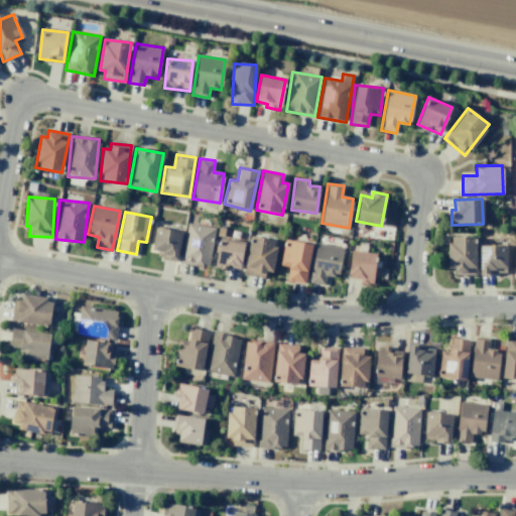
[(181,264),(211,267),(215,227),(185,224),(181,264)]
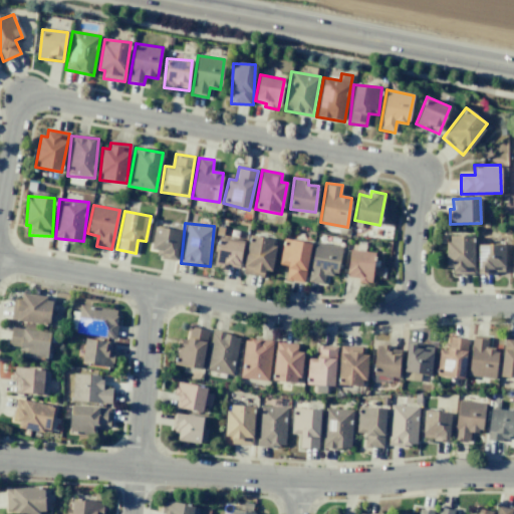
[(177,260),(180,230),(154,228),(152,249),(159,250),(158,259),(177,260)]
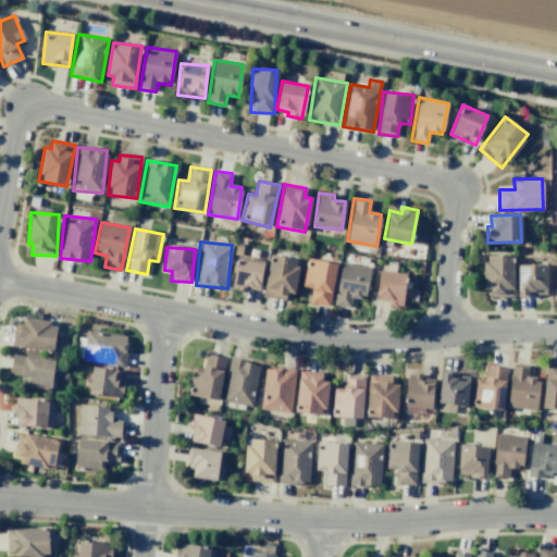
[(285,300),(286,293),(293,294),(299,260),(270,255),(262,296),(285,300)]
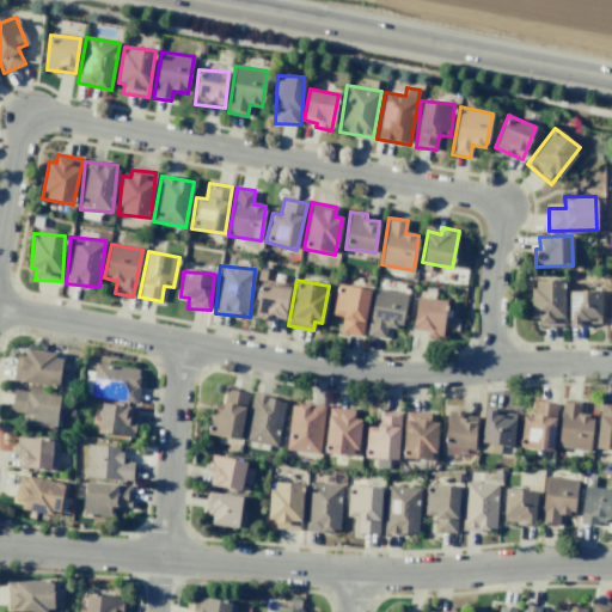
[(563,281),(531,281),(532,318),(538,318),(538,326),(564,326),(563,281)]
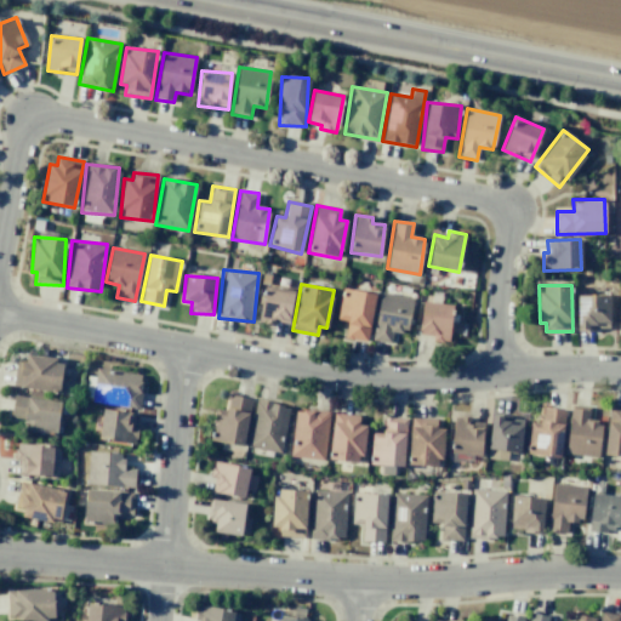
[(290,325),(294,290),(263,286),(260,322),(290,325)]
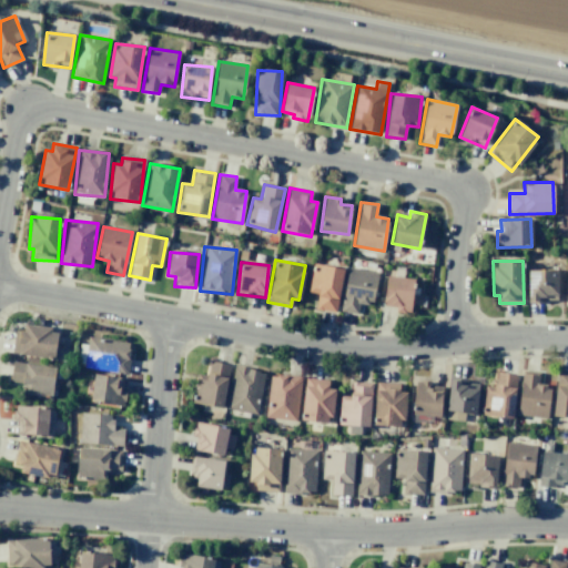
[(317,294),(315,310),(336,313),(344,269),(313,264),(307,292),(317,294)]
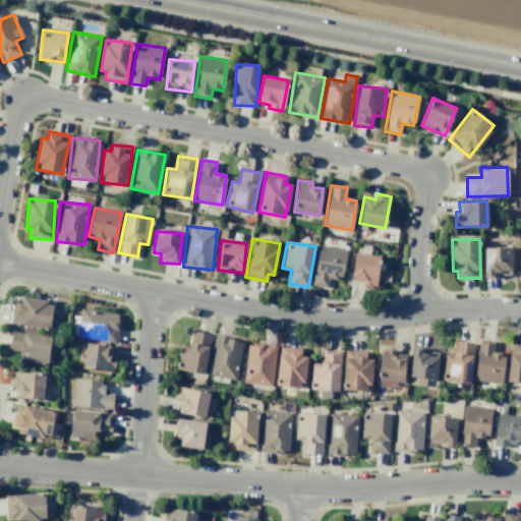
[(328,287),(329,278),(343,279),(346,248),(317,246),(313,286),(328,287)]
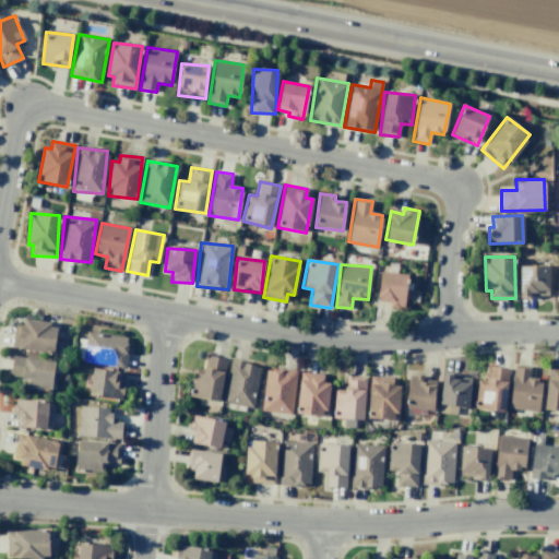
[(548,266),(519,265),(519,297),(548,297),(548,266)]
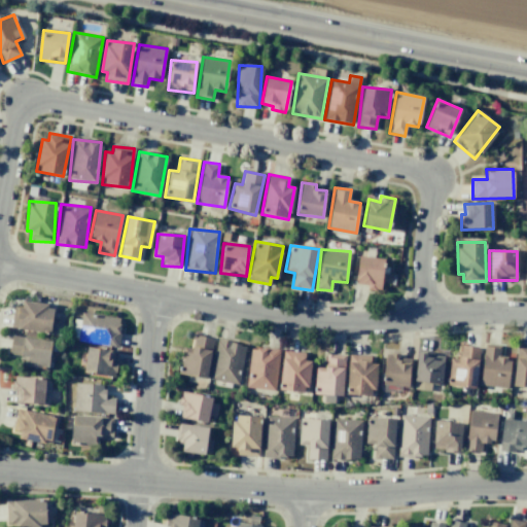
[(355,283),(366,285),(365,290),(380,291),(384,259),(359,255),(355,283)]
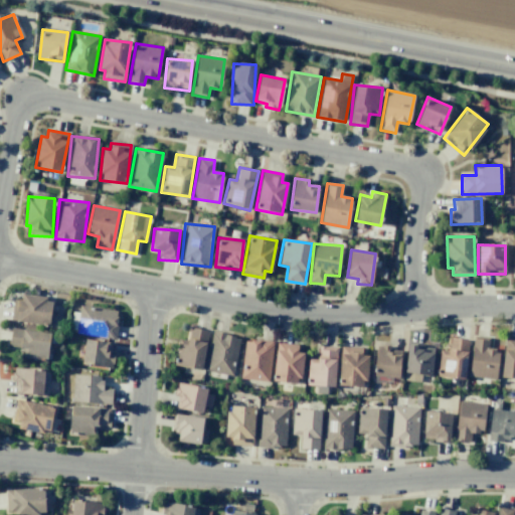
[(21,295),(20,300),(12,299),(10,321),(49,325),(52,298),(21,295)]
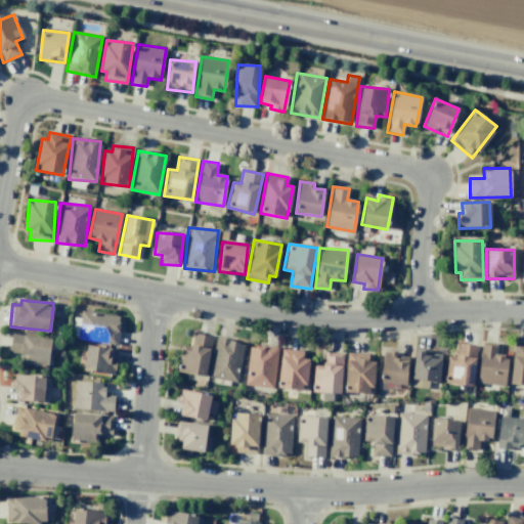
[(8,352),(22,354),(20,363),(47,367),(51,339),(10,334),(8,352)]
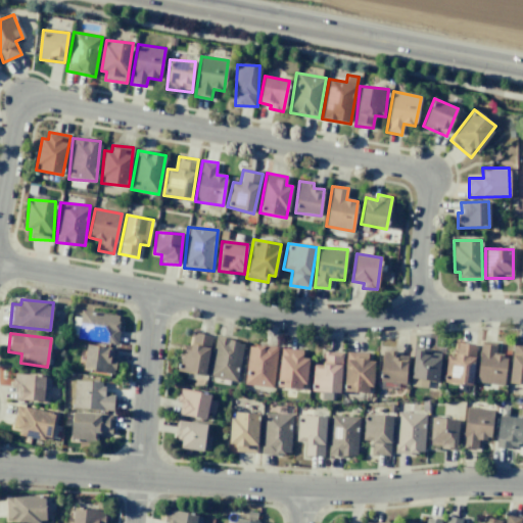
[(205,375),(211,336),(193,333),(191,345),(181,344),(177,371),(205,375)]
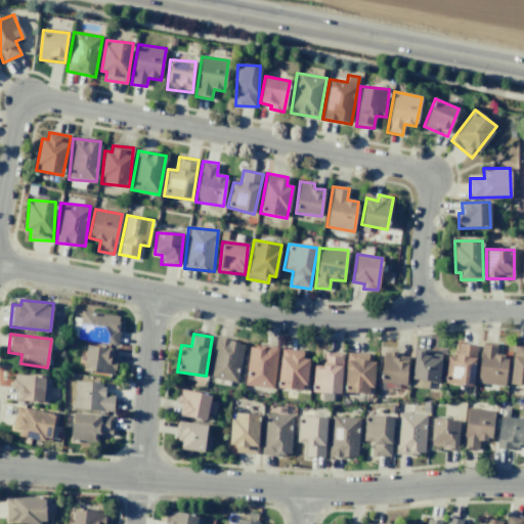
[(210,378),(238,382),(244,342),(215,338),(210,378)]
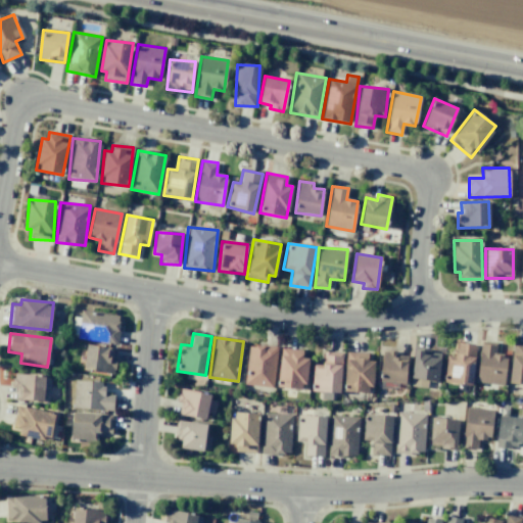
[(495,353),(496,343),(481,341),(476,382),(503,385),(507,354),(495,353)]
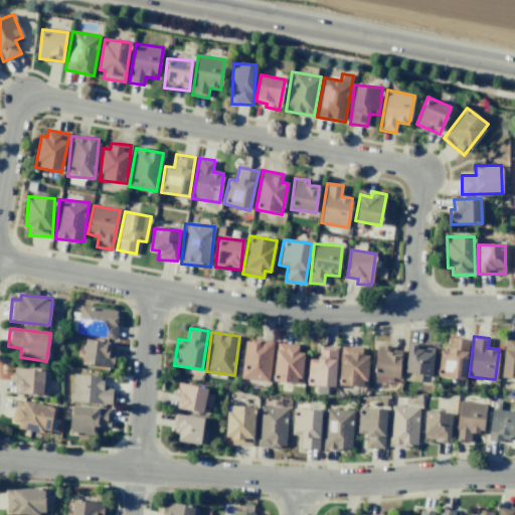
[(470,340),(450,337),(448,351),(440,350),(437,376),(464,379),(470,340)]
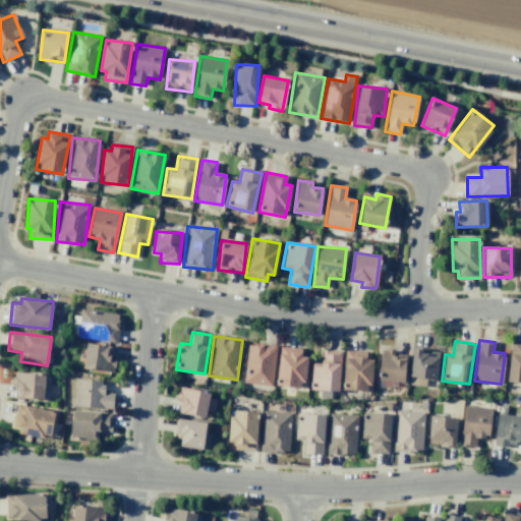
[(520,382),(520,341),(509,342),(509,382),(520,382)]
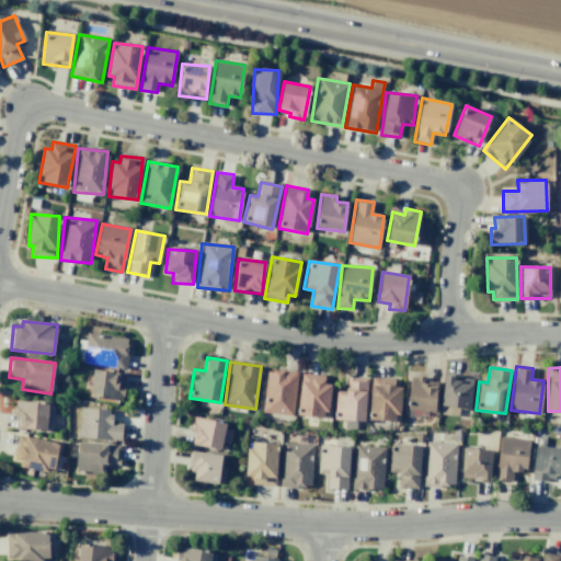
[(121,400),(124,373),(91,369),(89,397),(121,400)]
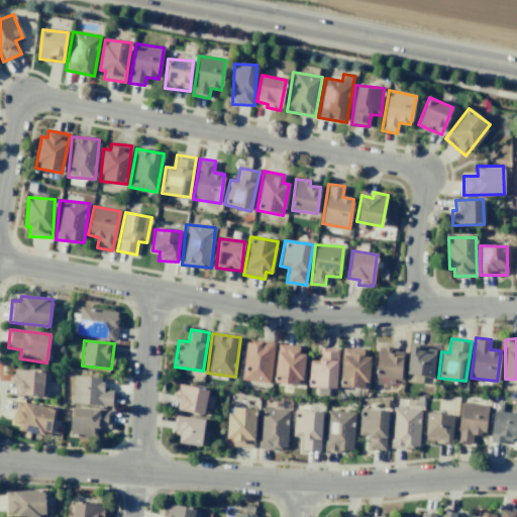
[(241,380),(270,383),(274,343),(245,340),(241,380)]
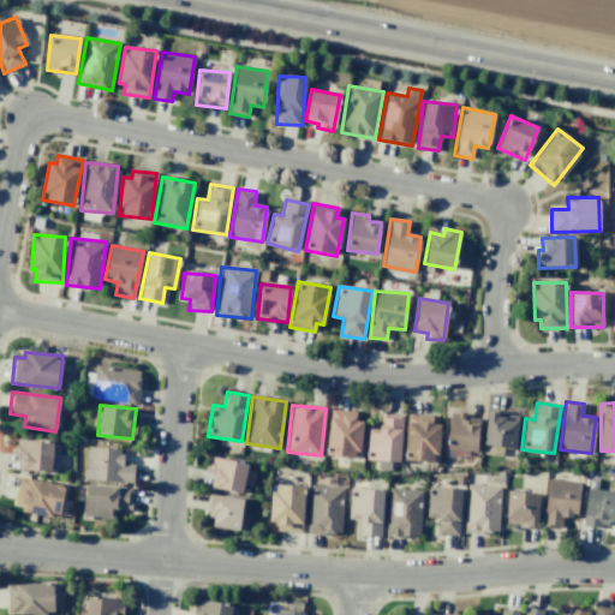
[(360,421),(356,421),(356,411),(329,410),(327,455),(358,458),(360,421)]
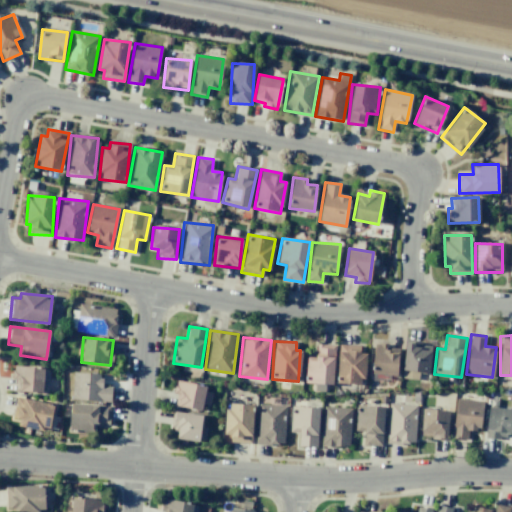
[(402,370),(428,373),(432,345),(406,342),(402,370)]
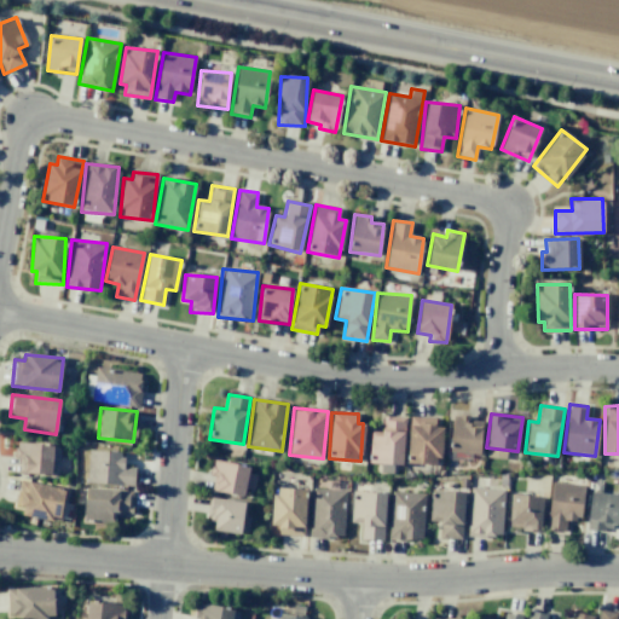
[(469,421),(470,416),(451,415),(451,452),(480,453),(481,421),(469,421)]
